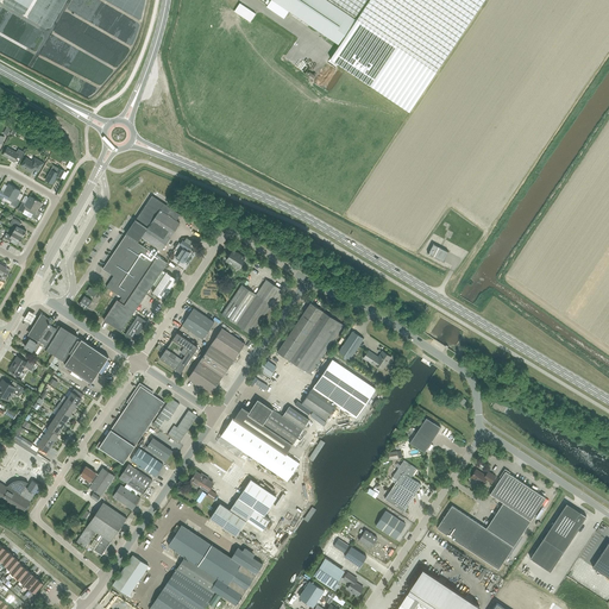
[(11,0),(12,7),(14,11),(48,27),(54,17),(57,10),(56,8),(52,11),(52,6),(50,6),(48,4),(46,6),(44,4),(44,0),(43,0),(42,0),(11,0)]
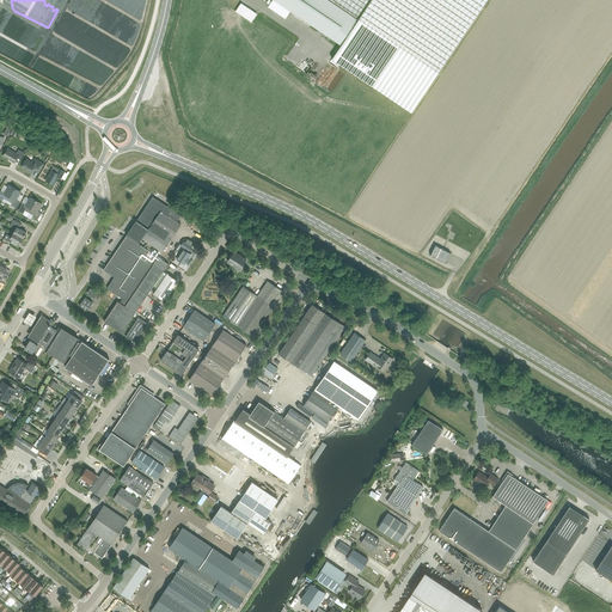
[(332,0),(271,0),(268,6),(286,18),(291,11),(340,44),(357,17),(332,0)]
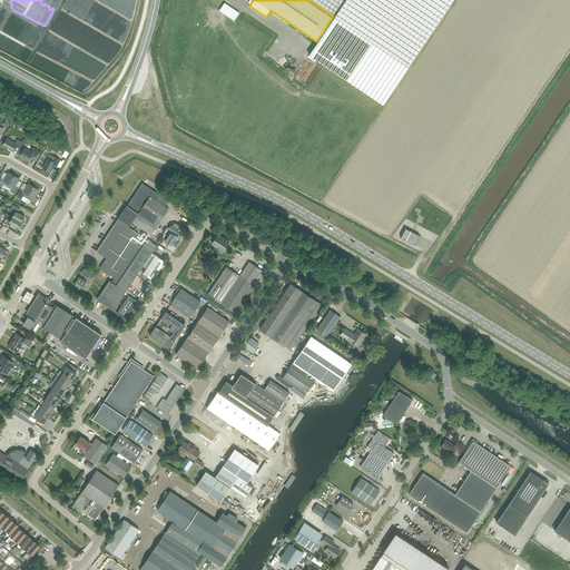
[(310,0),(333,16),(316,41),(307,53),(383,105),(453,0),(310,0)]
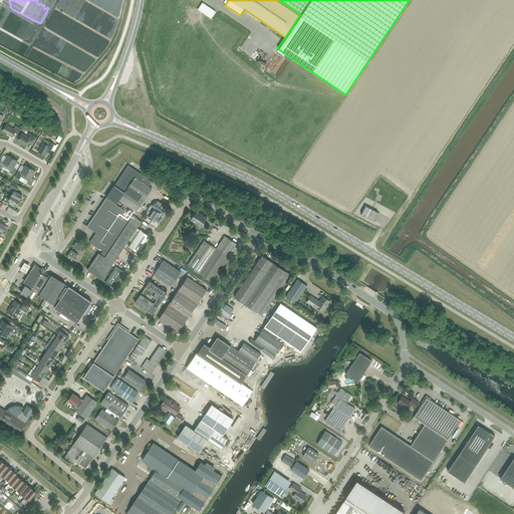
[(17,135),(20,129),(15,125),(14,129),(6,124),(2,132),(12,137),(14,133),(17,135)]
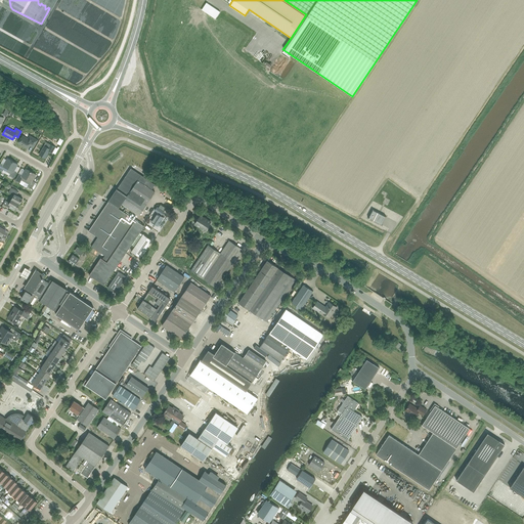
[(28,139),(23,136),(18,143),(28,148),(30,143),(34,146),(37,140),(30,136),(28,139)]
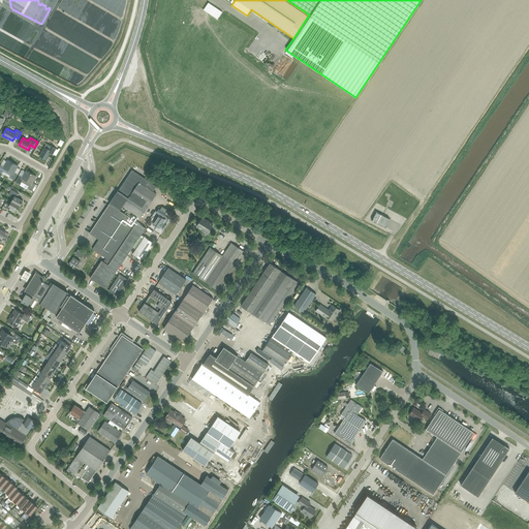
[(53,154),(56,149),(51,146),(47,144),(39,156),(45,160),(50,153),(53,154)]
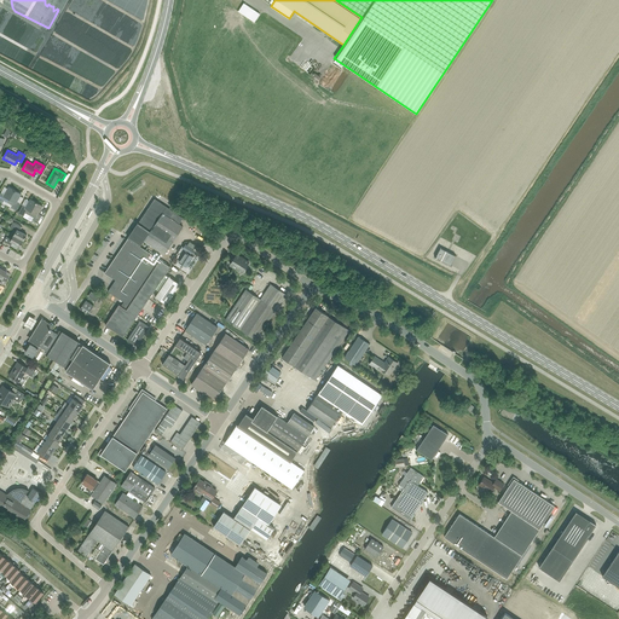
[(7,203),(15,191),(9,187),(5,195),(1,192),(0,195),(0,201),(3,203),(4,201),(7,203)]
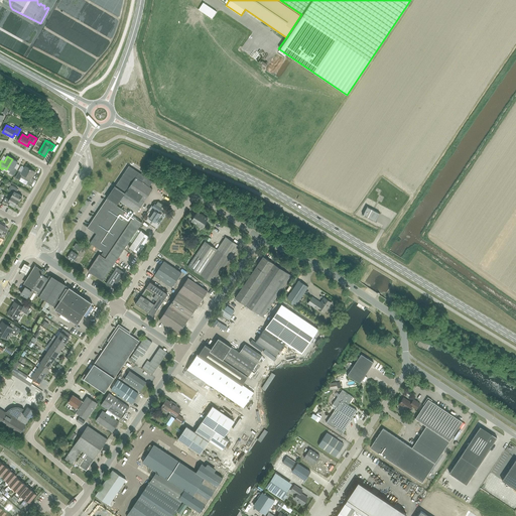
[(12,159),(6,169),(10,171),(9,173),(13,175),(17,169),(14,168),(17,162),(12,159)]
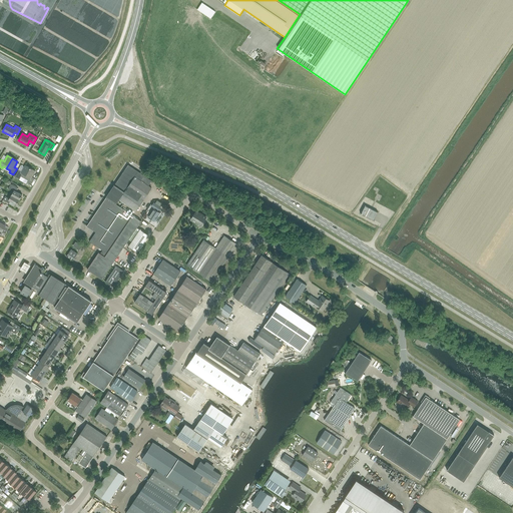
[(24,178),(30,168),(25,165),(21,171),(19,170),(15,177),(19,180),(21,176),(24,178)]
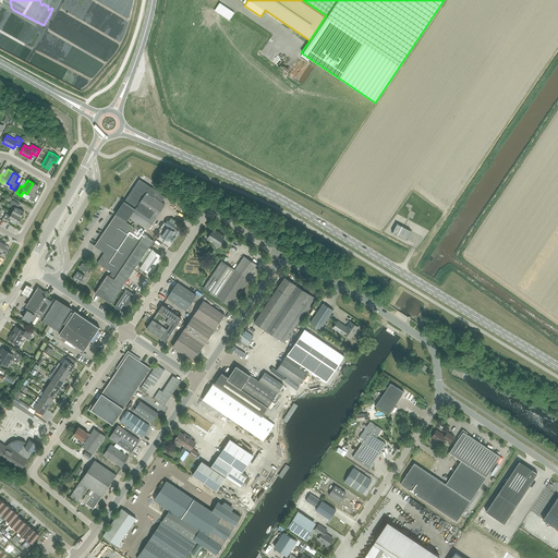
[(130,217),(148,230),(165,205),(161,203),(165,197),(140,180),(124,202),(125,203),(123,206),(121,205),(119,209),(120,210),(118,214),(128,220),(130,217)]
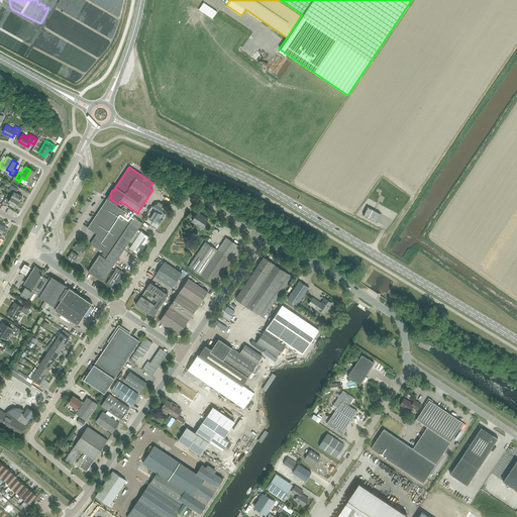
[(30,170),(24,180),(28,182),(27,184),(31,186),(34,181),(32,179),(35,173),(30,170)]
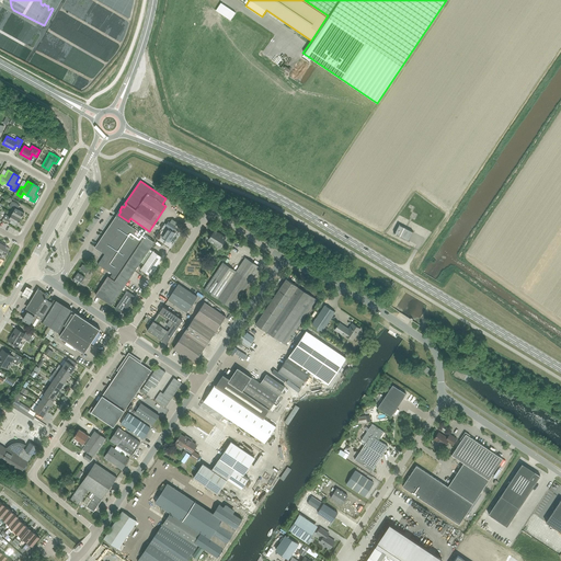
[(12,214),(21,218),(24,214),(18,209),(20,206),(12,202),(9,206),(14,209),(12,214)]
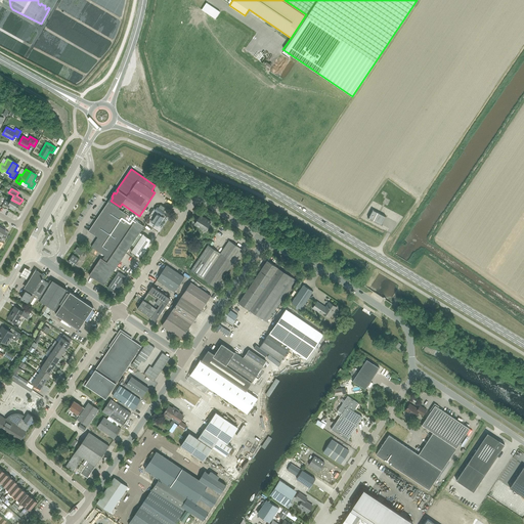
[(17,209),(19,204),(11,200),(9,203),(5,201),(3,205),(9,208),(10,206),(17,209)]
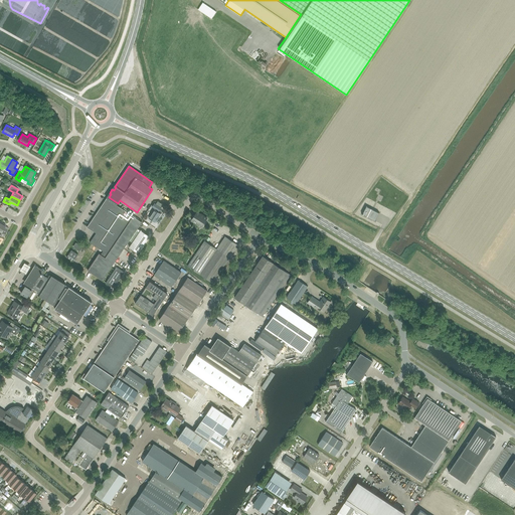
[(118,203),(109,197),(109,198),(107,197),(107,198),(87,227),(96,233),(90,242),(103,251),(102,253),(115,263),(129,240),(138,228),(142,222),(133,216),(134,216),(124,210),(117,205),(118,203)]
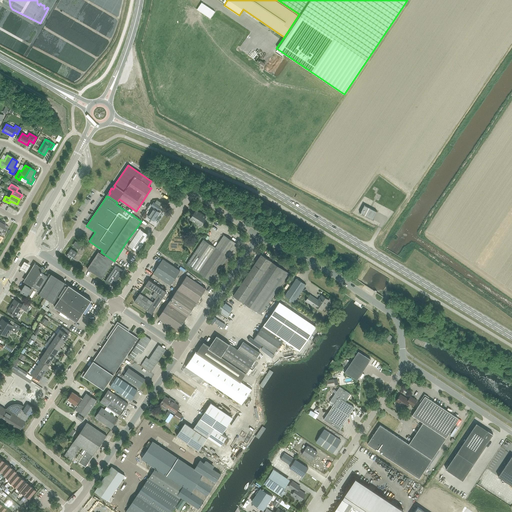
[(160,213),(157,211),(160,206),(153,201),(151,205),(154,208),(148,217),(154,221),(160,213)]
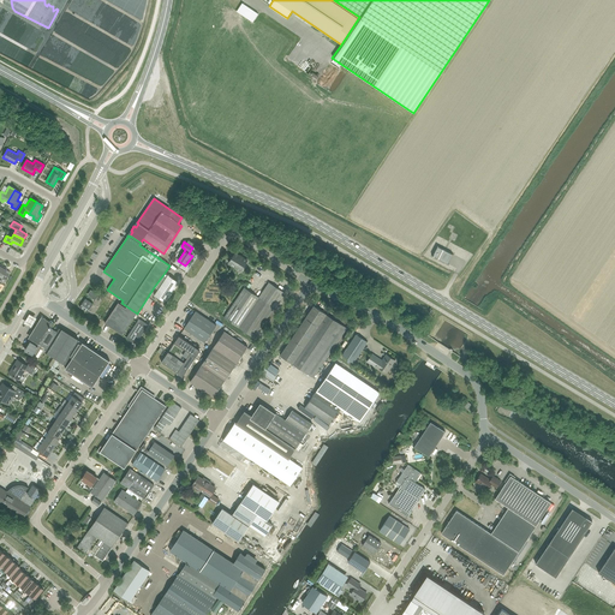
[(448,264),(453,255),(437,246),(433,256),(448,264)]
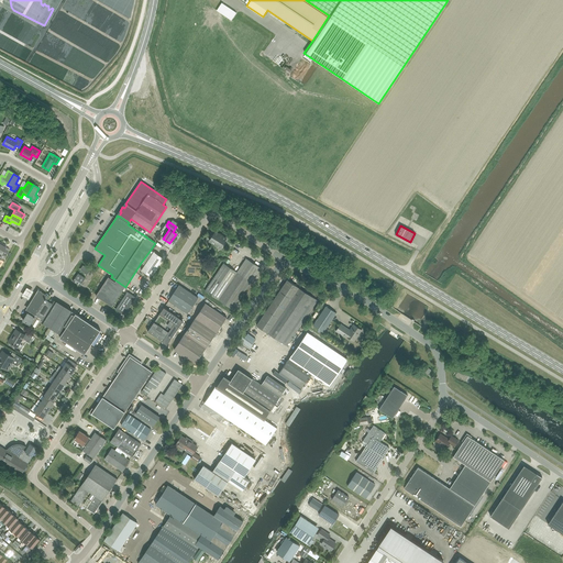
[(216,231),(209,241),(220,249),(227,239),(216,231)]
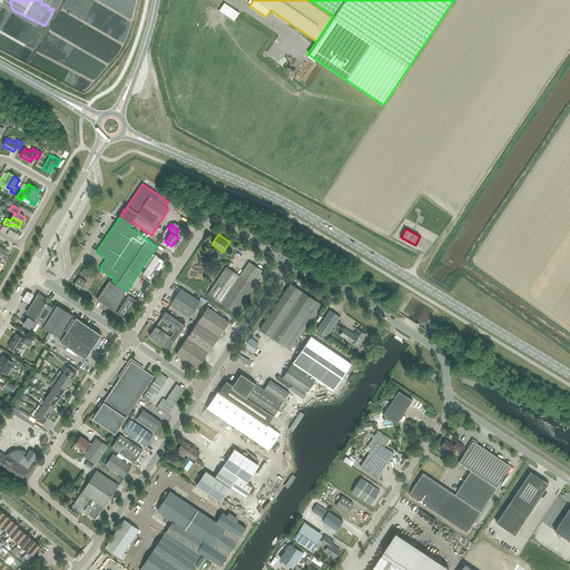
[(153,279),(165,261),(155,254),(155,255),(153,253),(143,266),(146,268),(143,273),(153,279)]
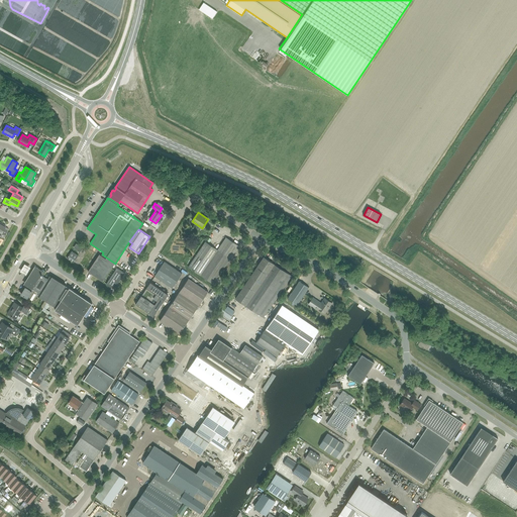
[(213,284),(232,255),(239,246),(226,237),(218,250),(205,241),(188,267),(213,284)]
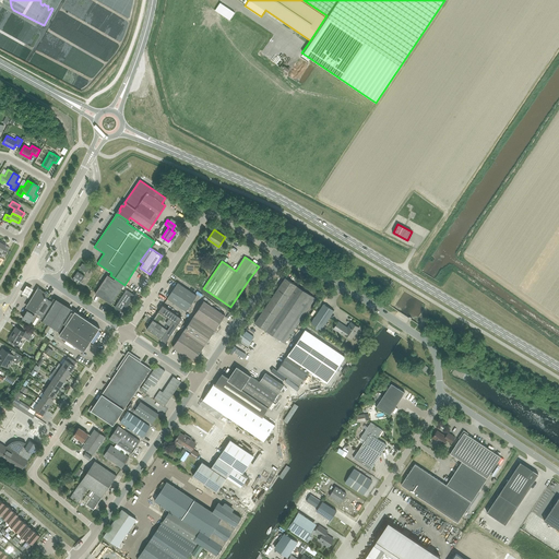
[(90,269),(82,263),(79,268),(86,273),(90,269)]
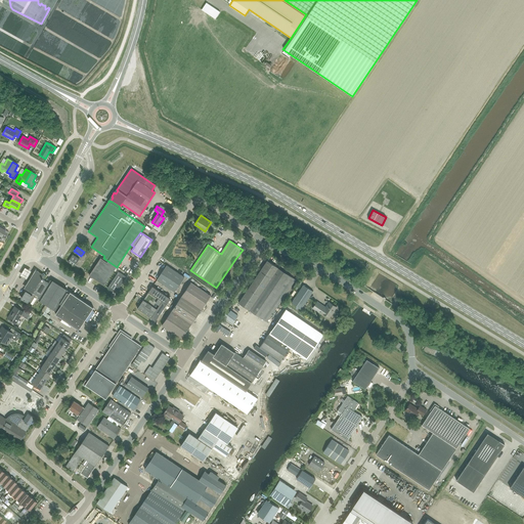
[(75,266),(79,259),(73,255),(68,262),(75,266)]
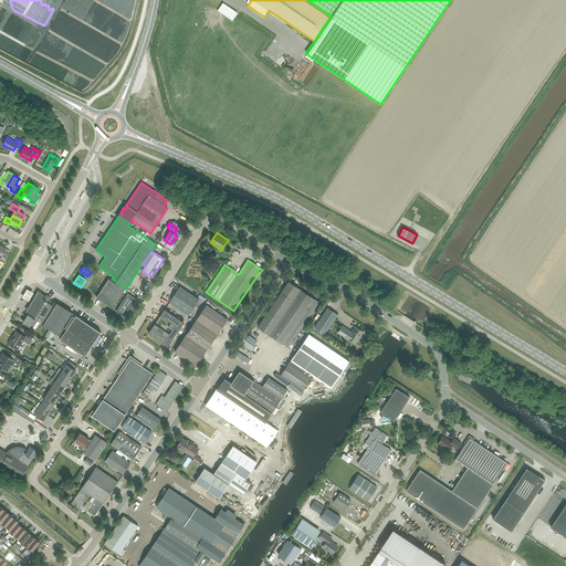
[(113,308),(126,289),(112,279),(111,280),(108,279),(96,297),(113,308)]
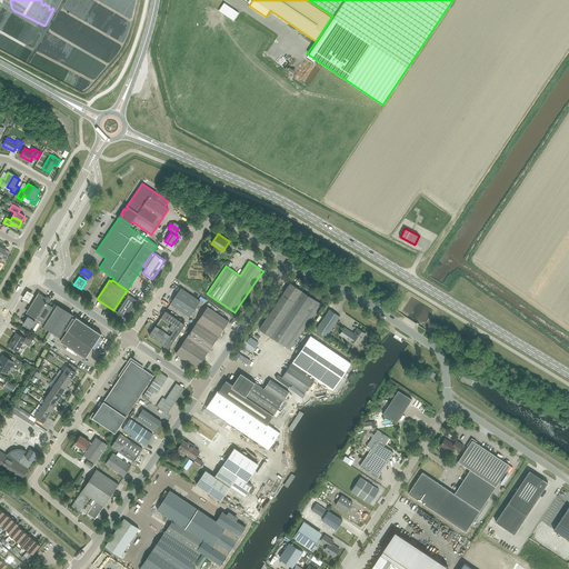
[(321,303),(301,290),(290,282),(259,329),(290,350),(321,303)]
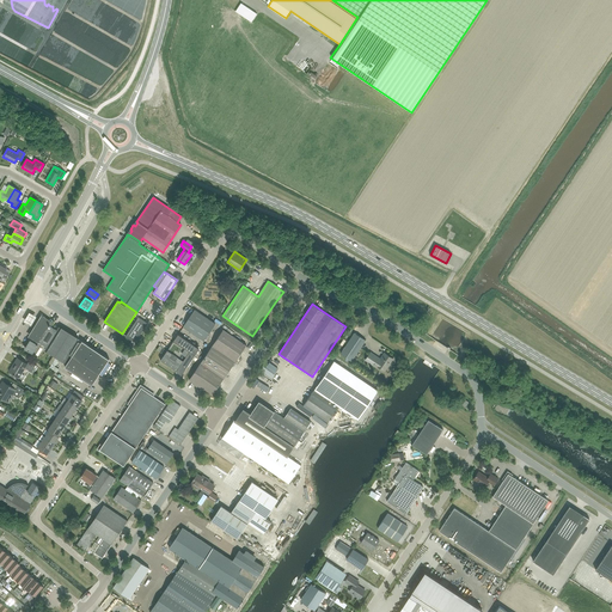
[(195,310),(188,320),(183,326),(203,341),(215,324),(195,310)]
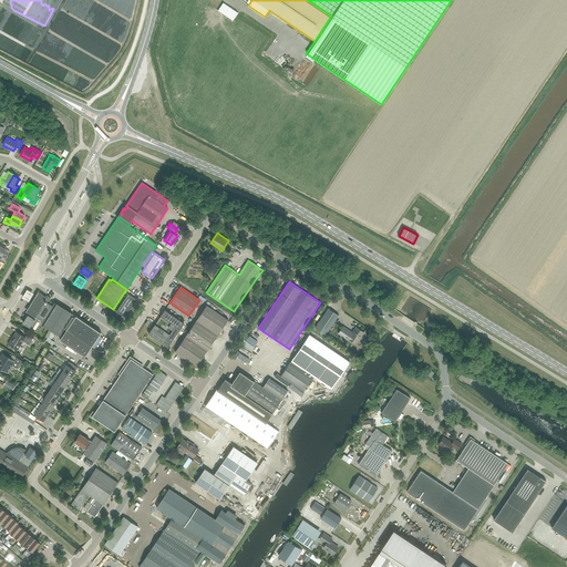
[(22,299),(30,303),(34,295),(28,290),(22,299)]
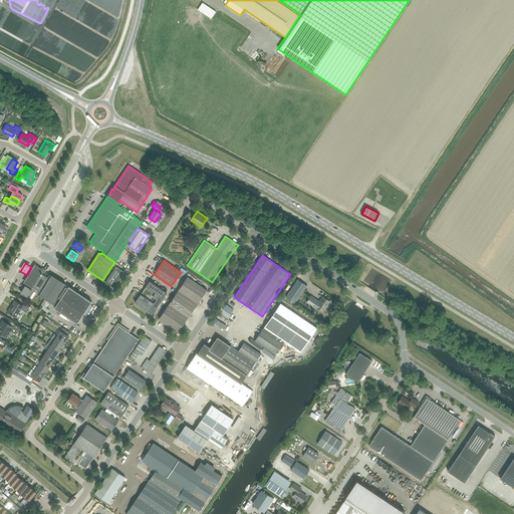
[(43,270),(36,266),(25,283),(27,284),(35,289),(39,292),(38,293),(38,294),(45,298),(44,299),(41,304),(46,307),(49,301),(52,303),(53,303),(55,299),(57,300),(52,307),(77,323),(91,301),(69,286),(67,288),(65,286),(66,286),(66,285),(65,285),(50,276),(50,275),(49,275),(49,276),(48,278),(42,274),(42,273),(43,270)]
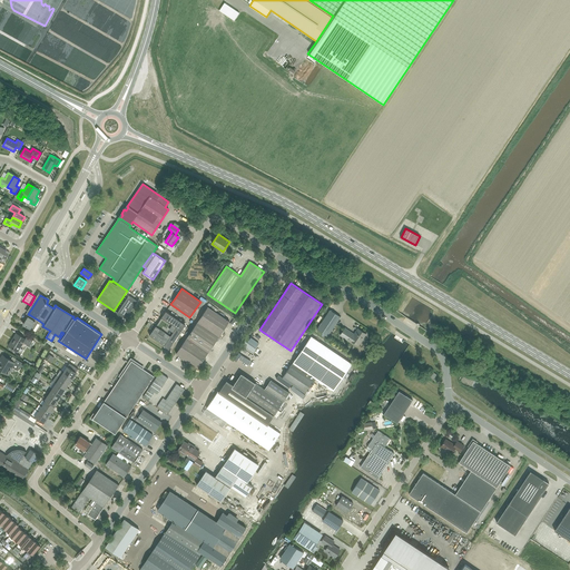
[(127,316),(135,306),(136,306),(136,304),(137,302),(129,296),(118,313),(124,317),(125,316),(126,316),(127,316)]
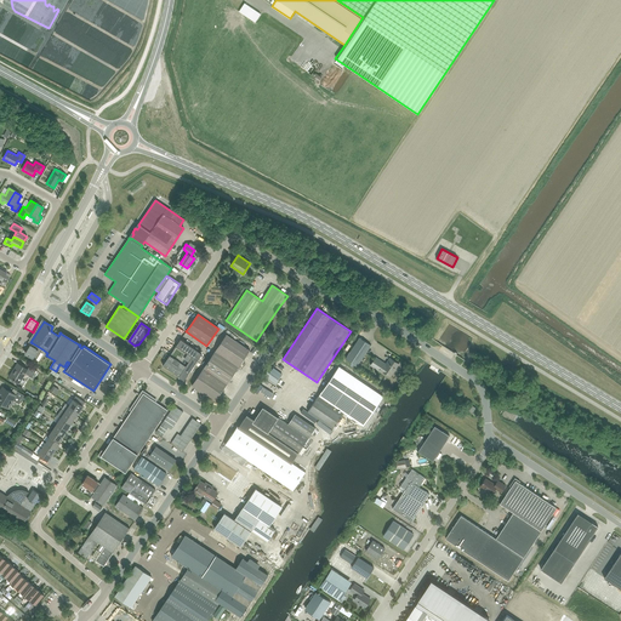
[(215,352),(238,368),(250,351),(227,335),(215,352)]
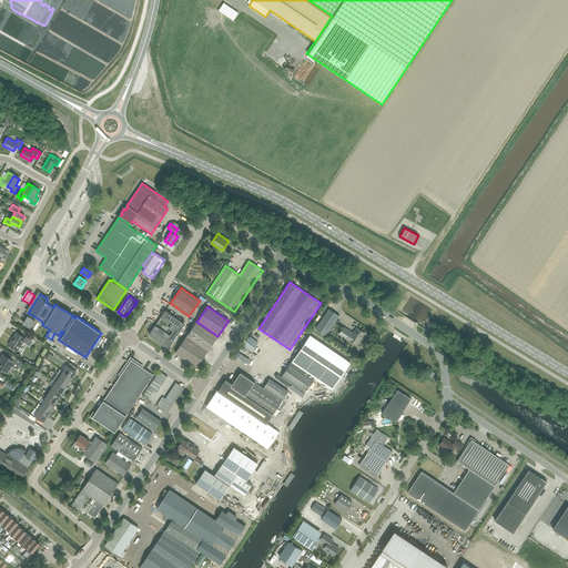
[(330,308),(316,328),(326,335),(340,316),(330,308)]
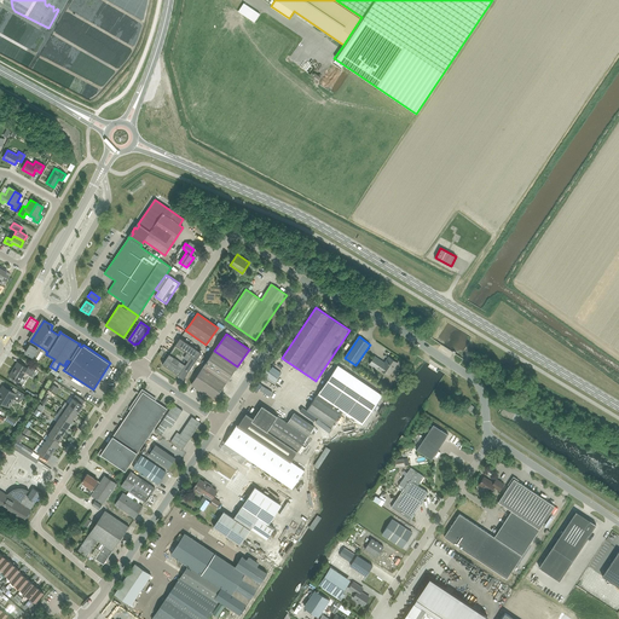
[(162,364),(178,375),(184,379),(186,374),(201,352),(180,339),(162,364)]
